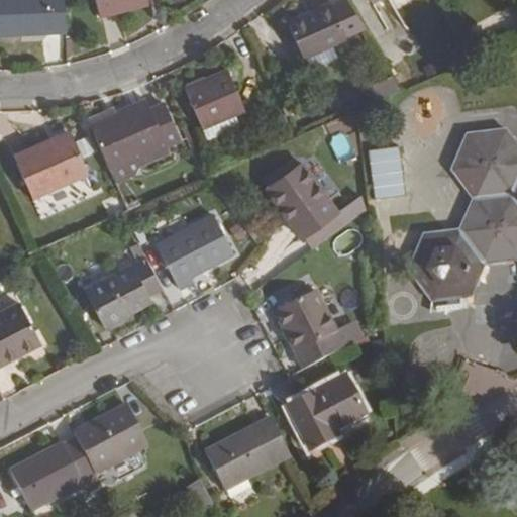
[(64,0),(0,0),(0,36),(66,33),(64,0)]
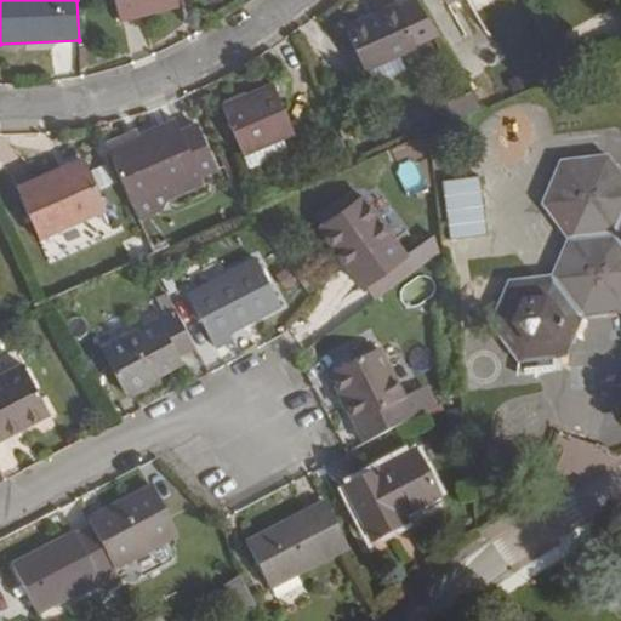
[(175,0),(114,0),(120,22),(177,6),(175,0)]
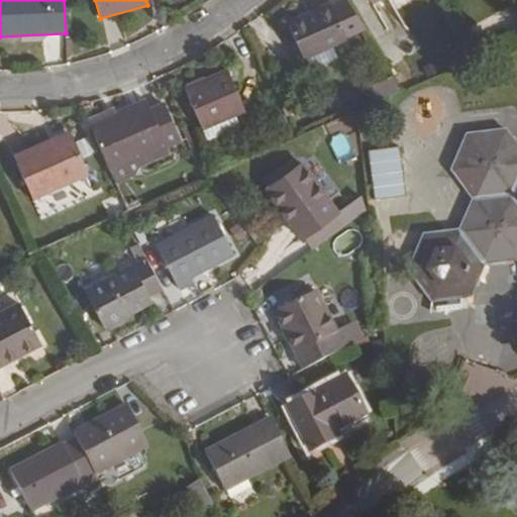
[(330,3),(287,23),(302,59),(305,58),(310,69),(337,56),(331,45),(346,38),(342,31),(334,12),(330,3)]
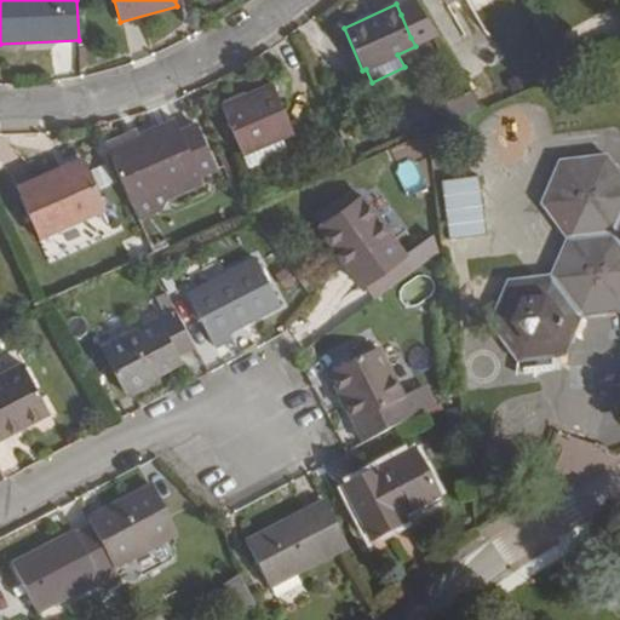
[(409,10),(401,15),(411,38),(420,33),(409,10)]
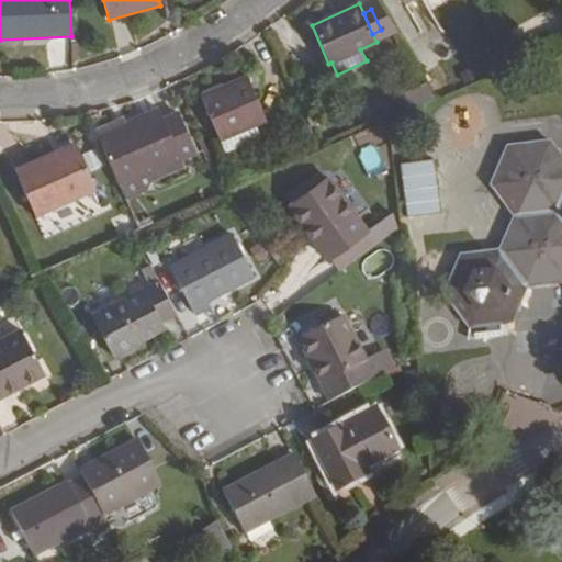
[(246,76),(200,96),(220,142),(255,126),(267,121),(246,76)]
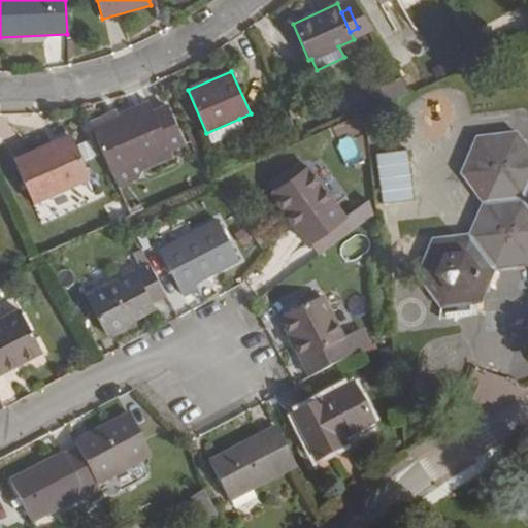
[(377,85),(382,99),(405,94),(402,79),(377,85)]
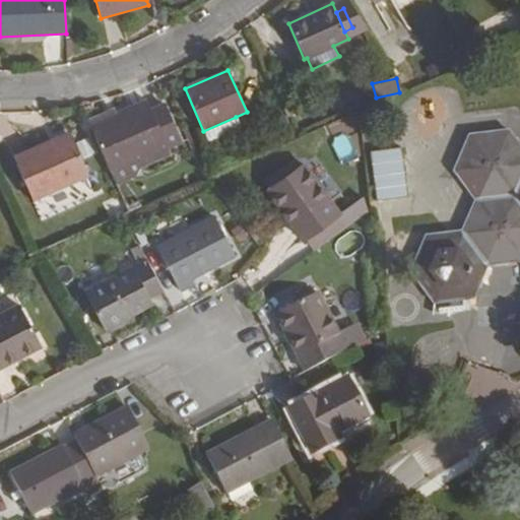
[(146,100),(89,124),(112,174),(169,149),(165,140),(150,109),(146,100)]
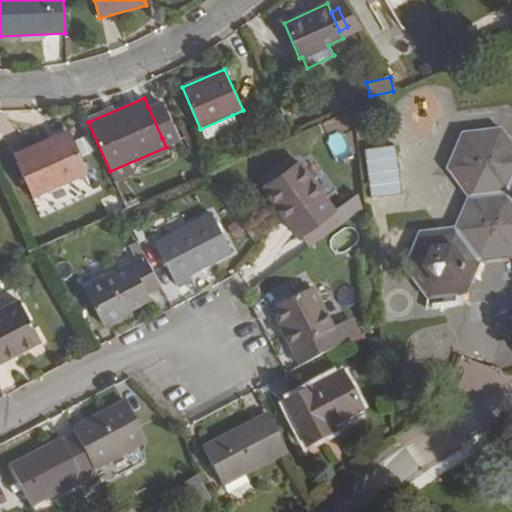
[(162,101),(148,107),(162,138),(176,132),(162,101)]
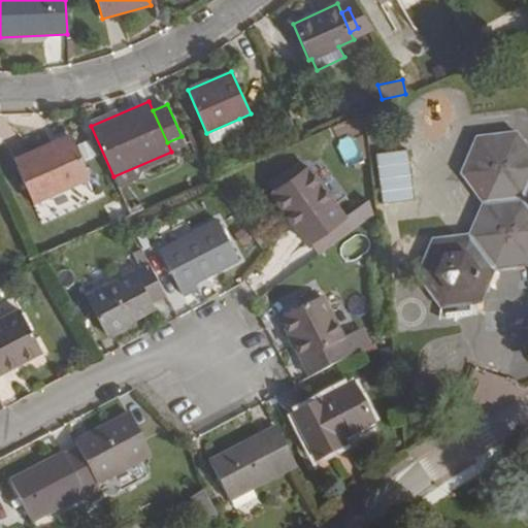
[(239,119),(206,133),(210,142),(244,129),(239,119)]
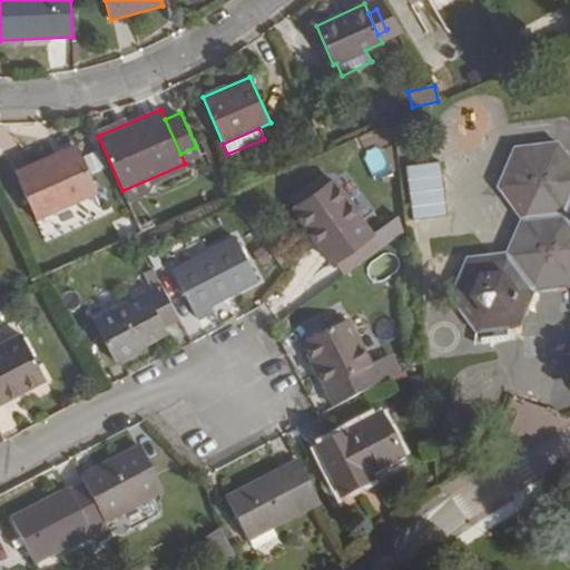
[(569,159),(557,141),(514,147),(498,186),(521,218),(505,253),(467,257),(449,295),(475,331),(518,325),(534,290),(569,284),(569,159)]
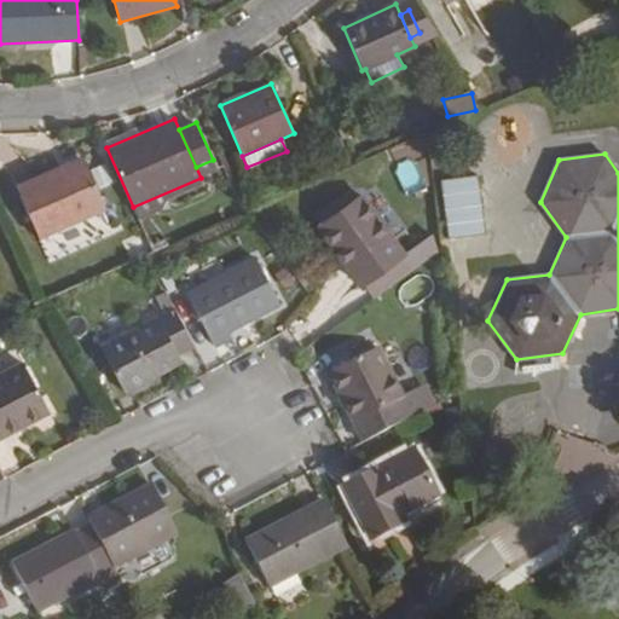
[(82,157),(16,186),(39,239),(105,209),(82,157)]
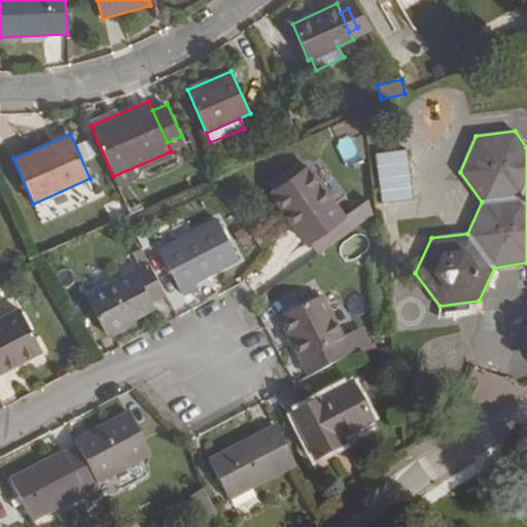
[(414,200),(407,148),(375,153),(381,204),(414,200)]
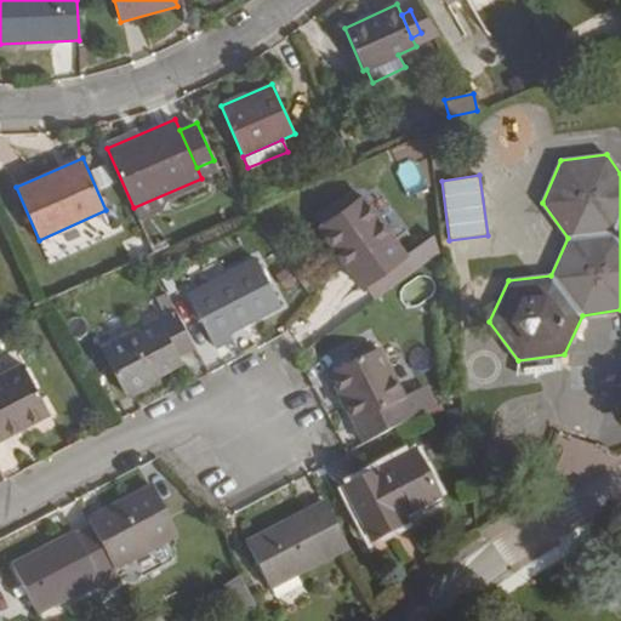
[(201,178),(134,208),(140,222),(163,211),(166,203),(204,186),(201,178)]
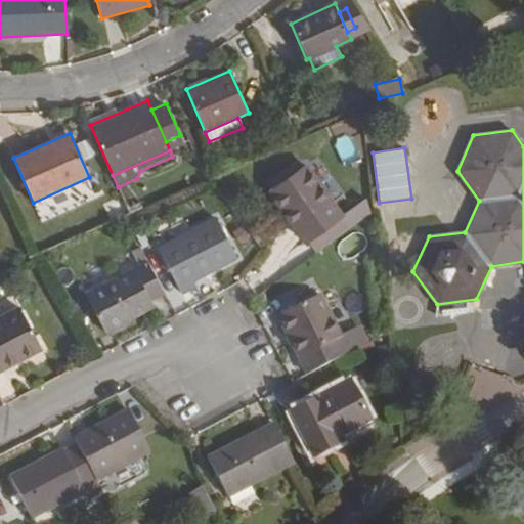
[(264,182),(271,190),(303,167),(297,159),(264,182)]
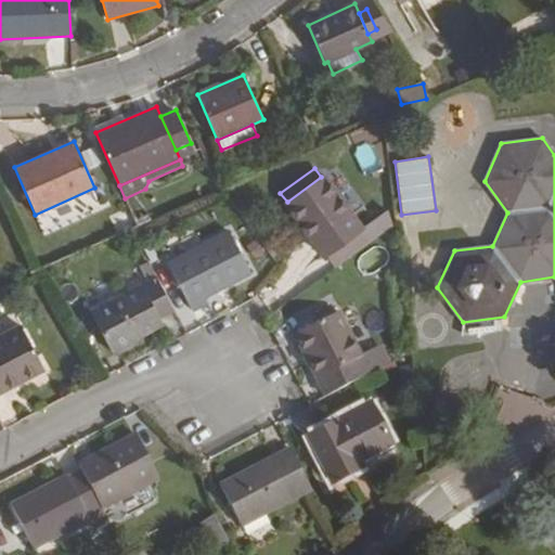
[(287,202),(285,204),(323,256),(324,256),(360,229),(361,228),(323,176),(321,177),(287,202)]
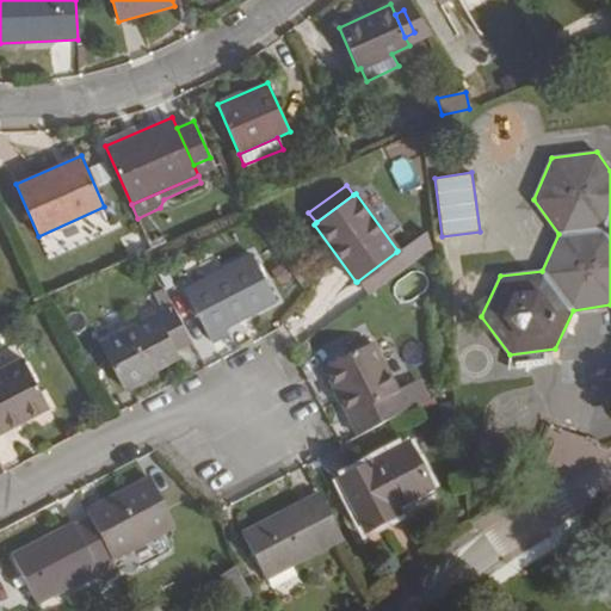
[(122,239),(128,257),(152,248),(146,230),(122,239)]
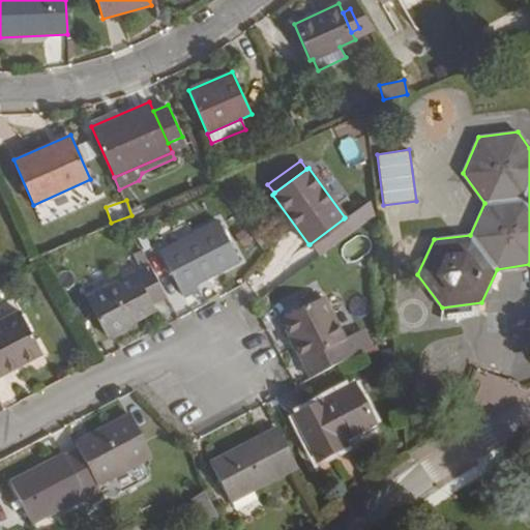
[(344,218),(310,244),(319,257),(353,232),(344,218)]
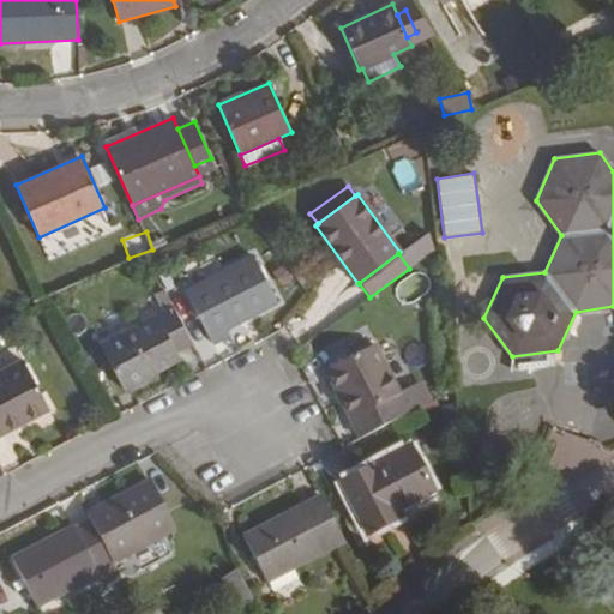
[(277,304),(253,254),(184,290),(212,344),(230,335),(228,329),(277,304)]
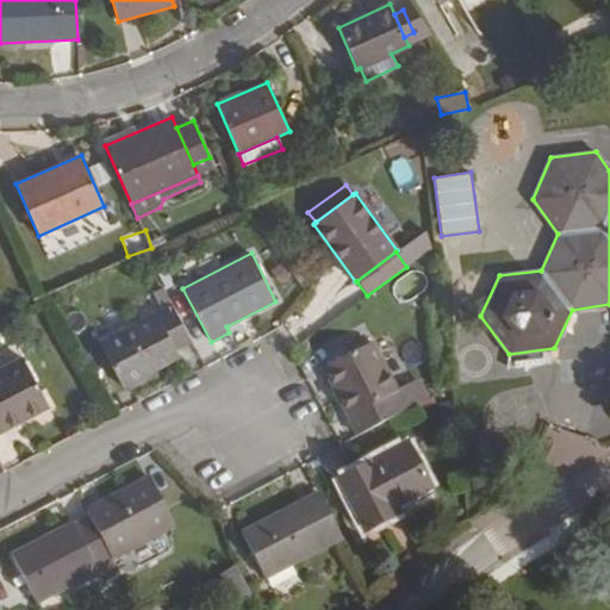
[(172,304),(98,342),(123,388),(180,359),(175,349),(192,342),(172,304)]
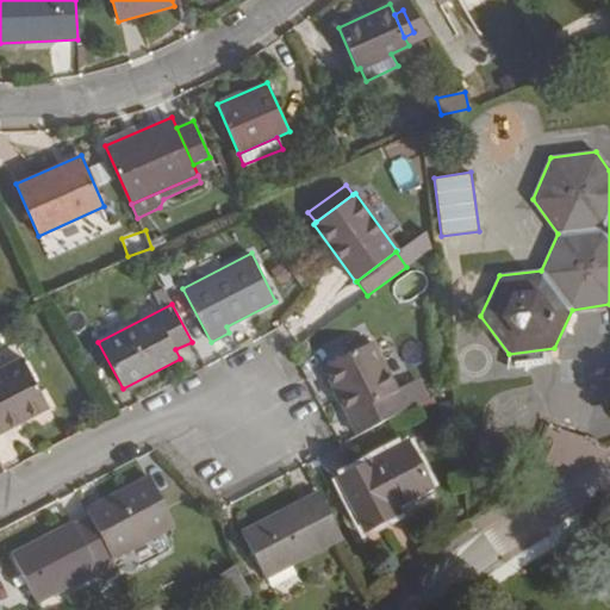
[(371,343),(324,368),(359,436),(422,403),(411,381),(396,391),(371,343)]
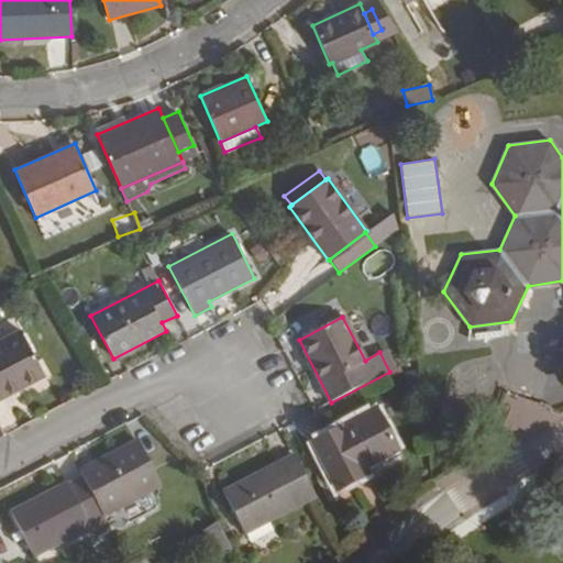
[(20,329),(0,339),(0,399),(46,376),(20,329)]
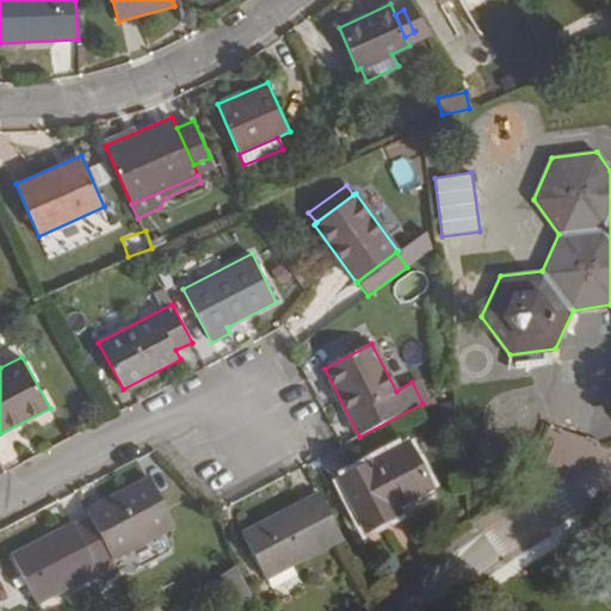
[(419,378),(412,382),(423,403),(430,400),(419,378)]
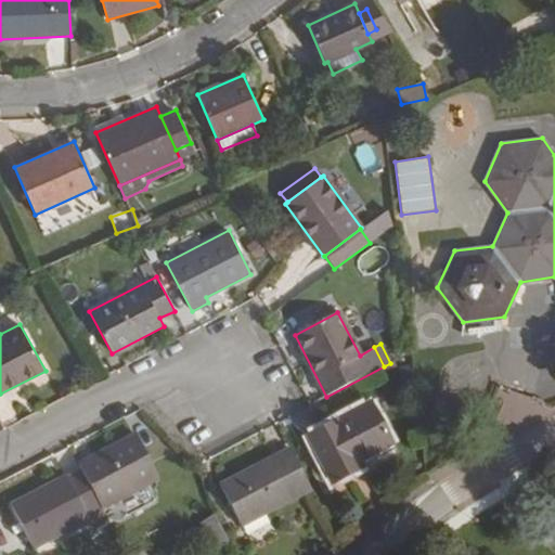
[(308,437),(333,483),(349,474),(348,470),(359,464),(392,447),(370,404),(308,437)]
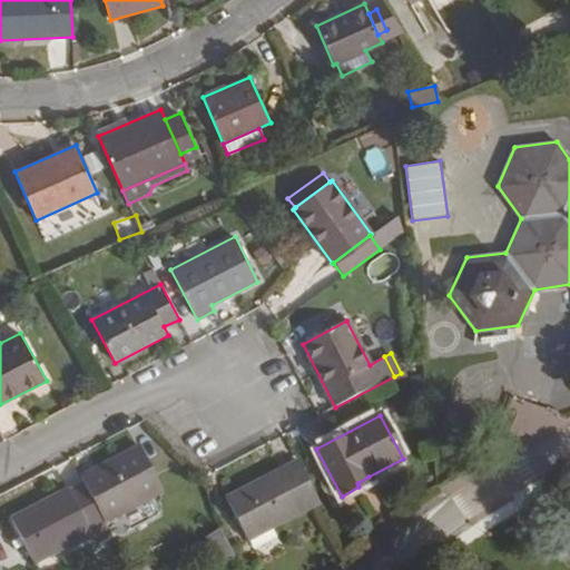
[(139,446),(80,478),(84,483),(105,523),(164,492),(139,446)]
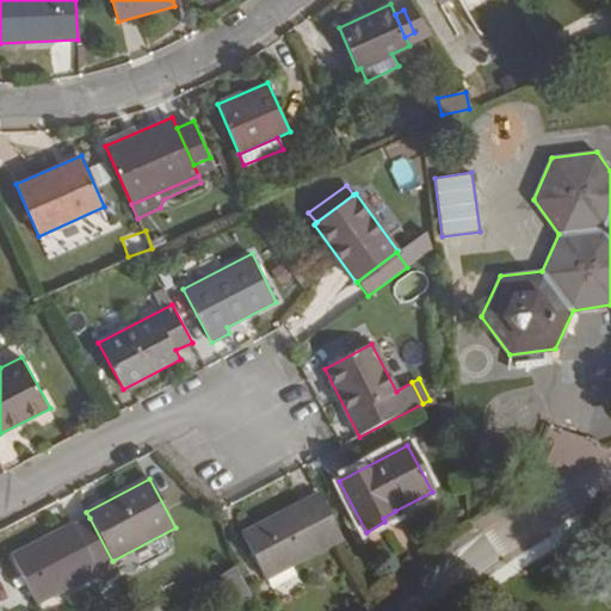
[(319,493),(241,534),(266,581),(343,541),(319,493)]
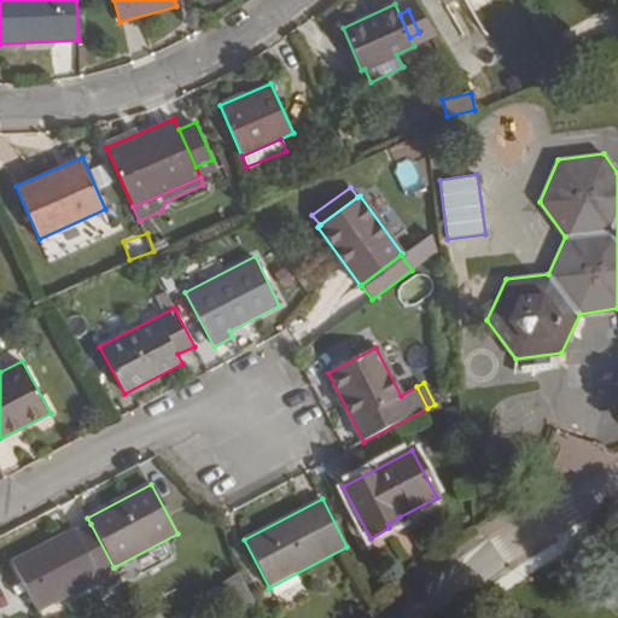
[(400,517),(388,524),(389,528),(402,522),(400,517)]
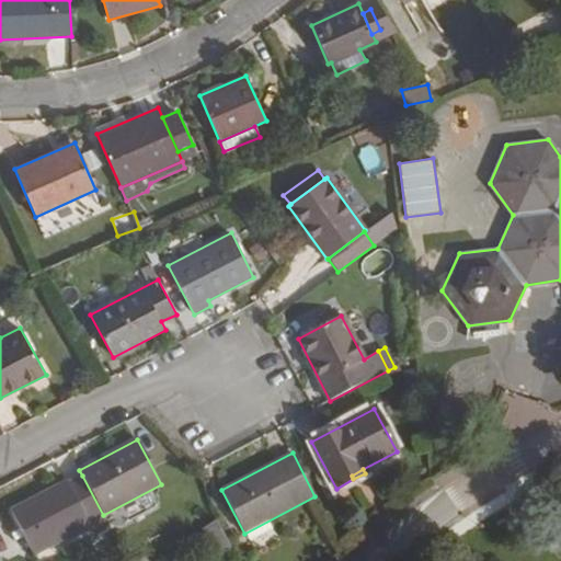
[(82,476),(10,512),(20,529),(23,537),(33,553),(104,516),(103,515),(82,476)]
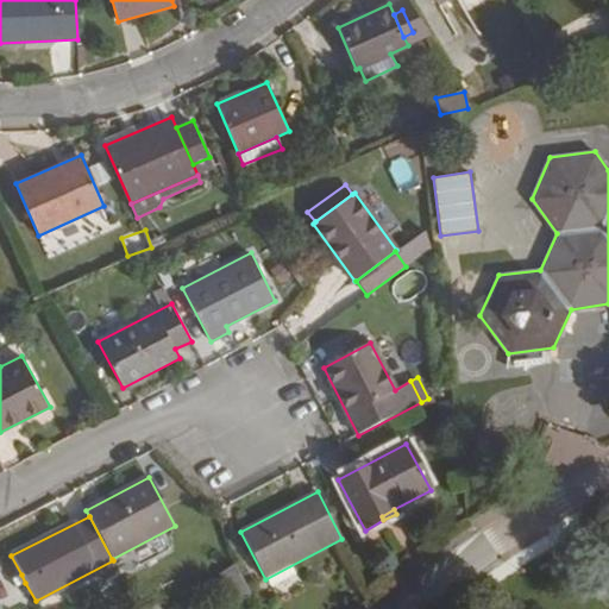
[(236,565),(219,576),(236,607),(252,597),(236,565)]
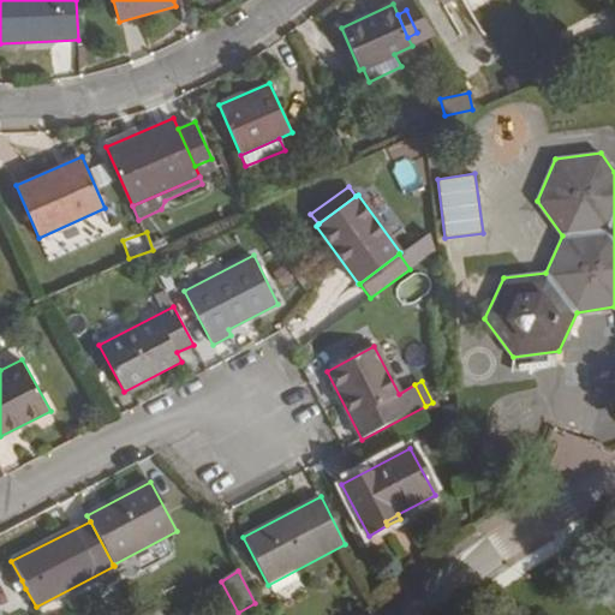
[(22,580),(12,585),(17,593),(25,589),(22,580)]
